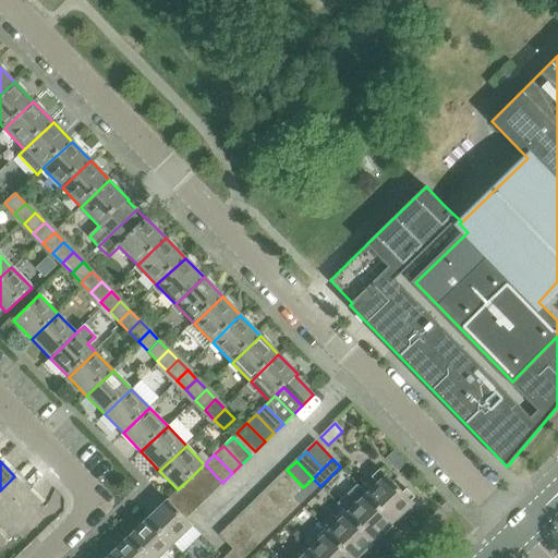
[(205,464),(204,464),(195,473),(214,492),(222,483),(205,464)]
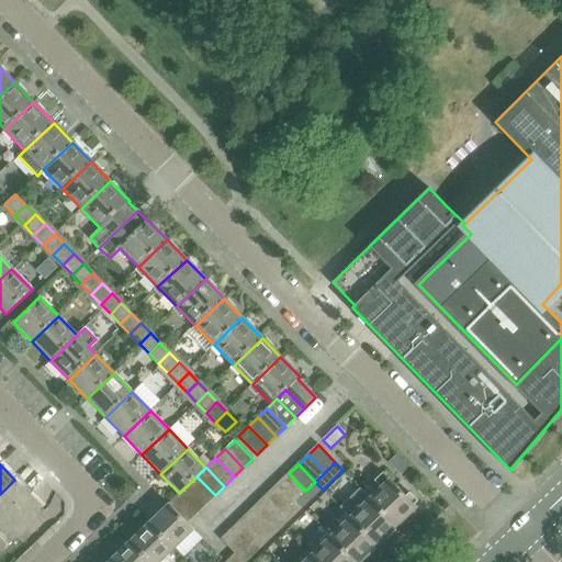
[(305,491),(289,473),(279,483),(295,501),(305,491)]
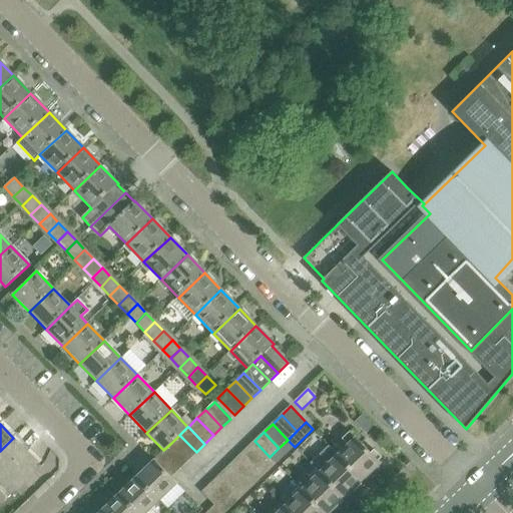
[(381,458),(374,450),(371,453),(356,438),(349,432),(342,439),(348,445),(338,455),(363,481),(380,464),(378,462),(381,458)]
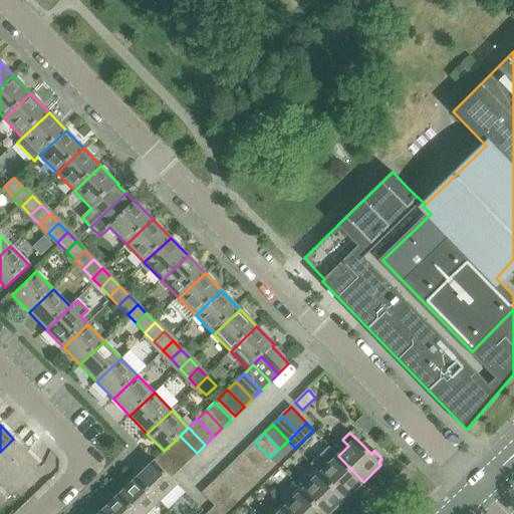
[(197,453),(180,436),(172,444),(188,461),(197,453)]
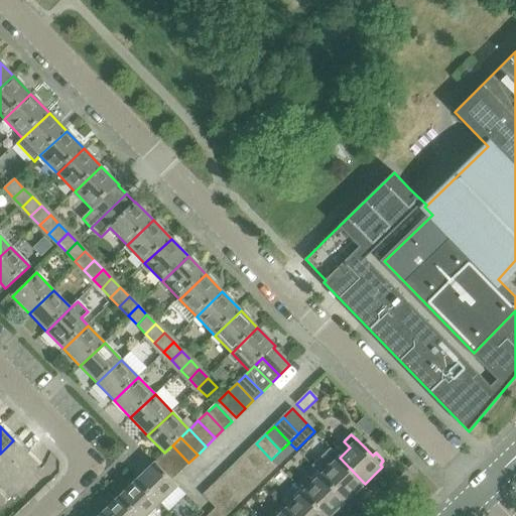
[(0,481),(27,455),(13,440),(0,454),(0,481)]
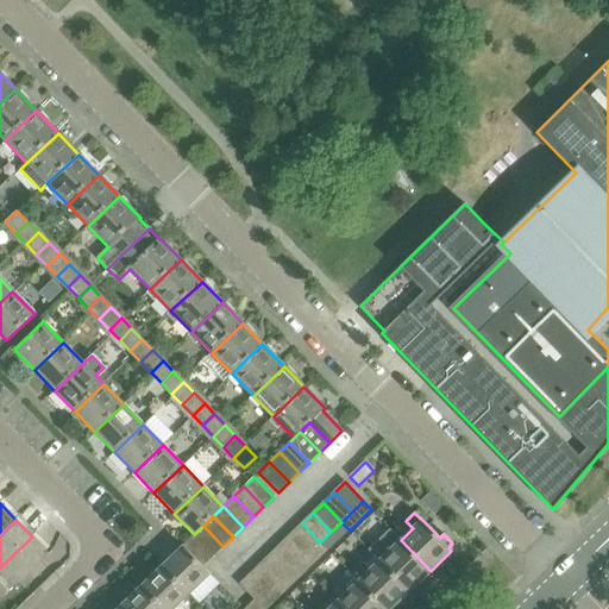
[(328,551),(350,531),(341,522),(331,532),(320,542),(328,551)]
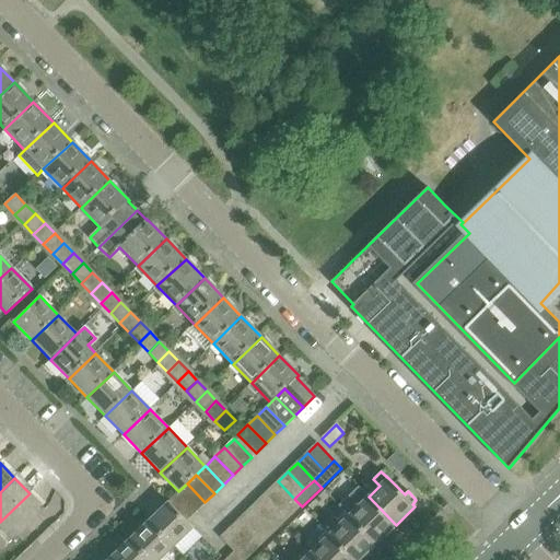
[(294,499),(278,481),(268,491),(286,509),(294,499)]
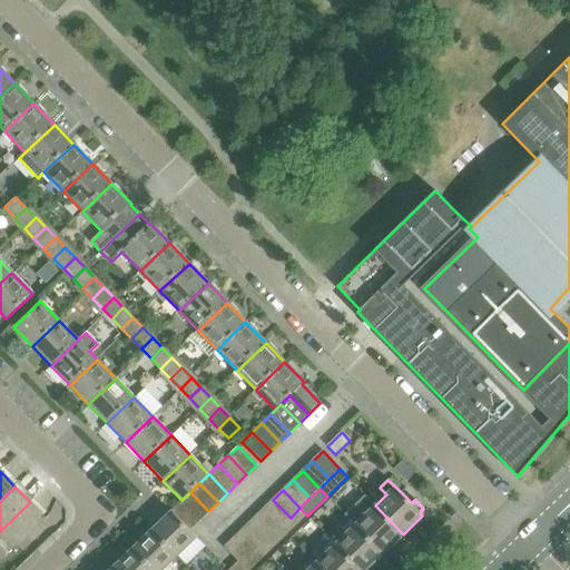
[(190,492),(182,500),(180,502),(199,521),(208,511),(190,492)]
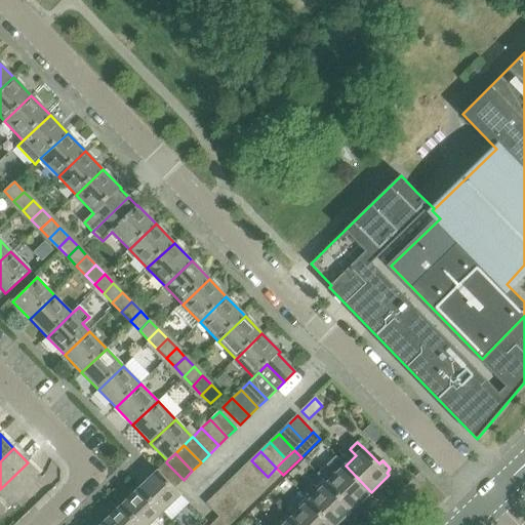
[(268,477),(251,460),(242,469),(258,485),(268,477)]
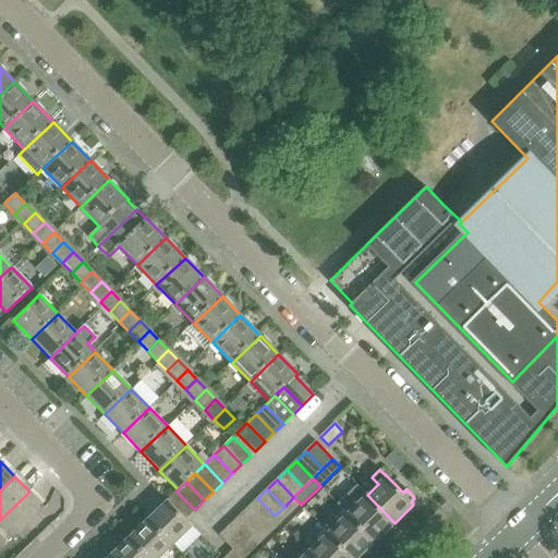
[(0,525),(14,540),(46,509),(29,492),(0,520),(0,525)]
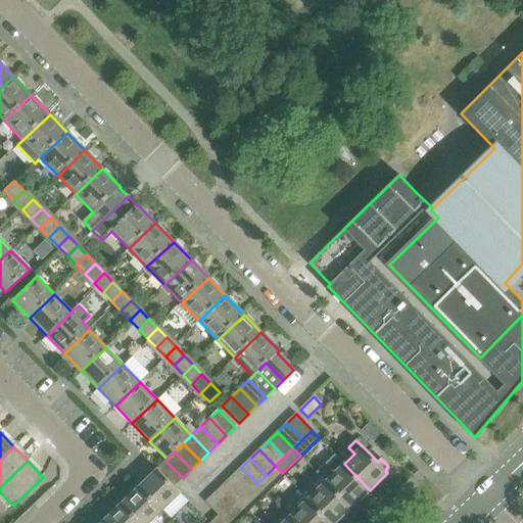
[(183,478),(165,461),(156,469),(174,486),(183,478)]
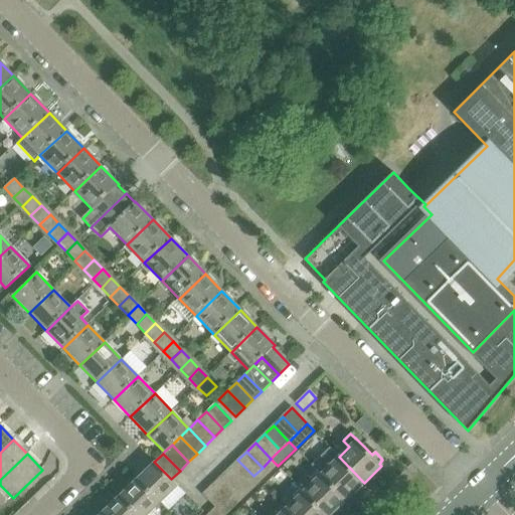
[(364,483),(339,457),(322,474),(347,500),(364,483)]
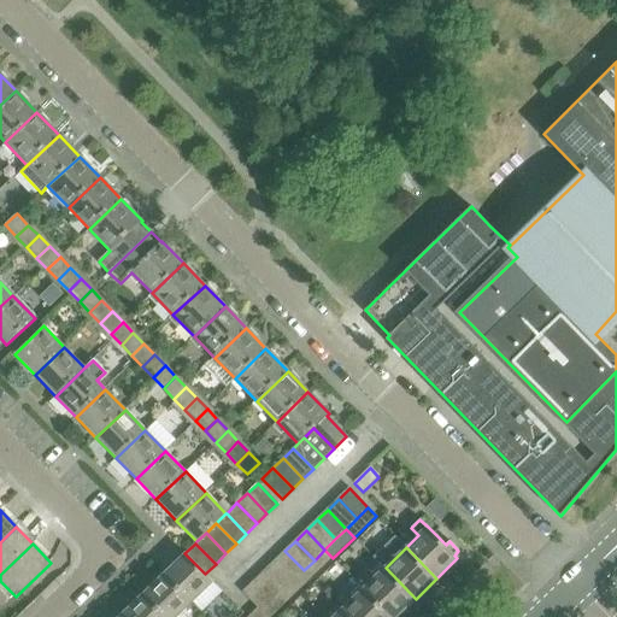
[(311,579),(333,558),(324,550),(315,560),(304,570),(311,579)]
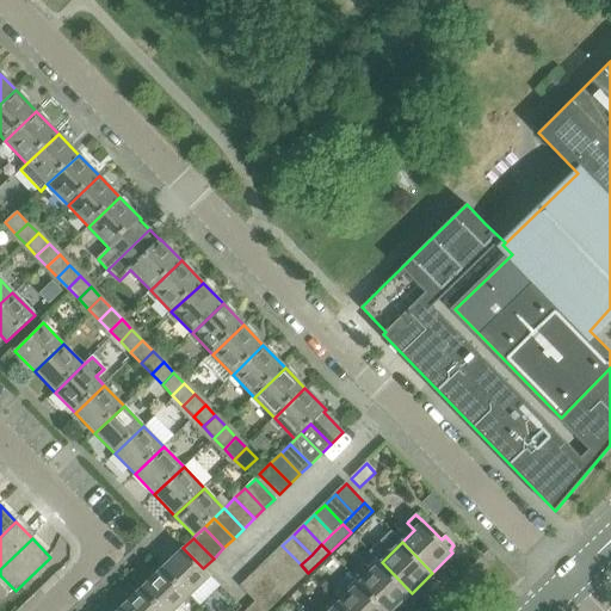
[(301,565),(282,545),(271,556),(290,575),(301,565)]
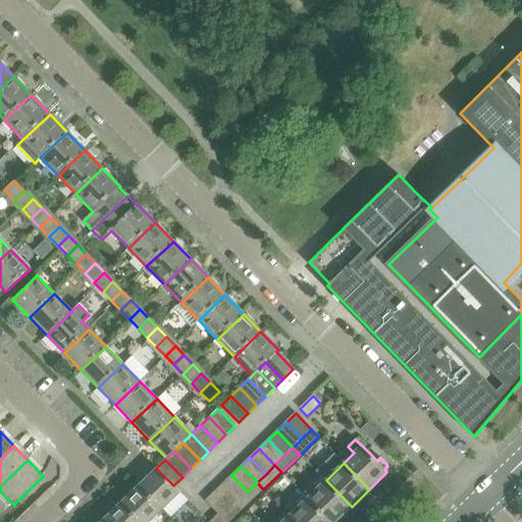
[(179,491),(173,485),(156,468),(140,484),(162,508),(179,491)]
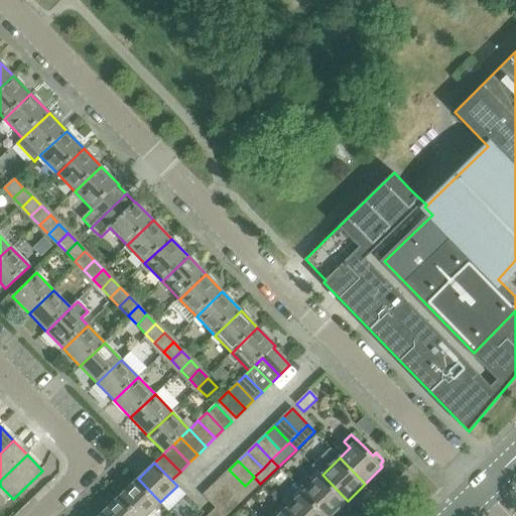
[(245,486),(229,470),(220,479),(236,494),(245,486)]
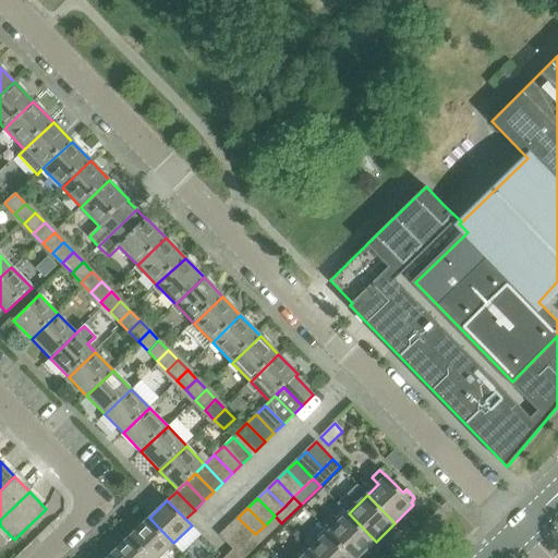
[(359,557),(376,542),(349,513),(344,509),(336,517),(340,521),(328,532),(352,557),(359,557)]
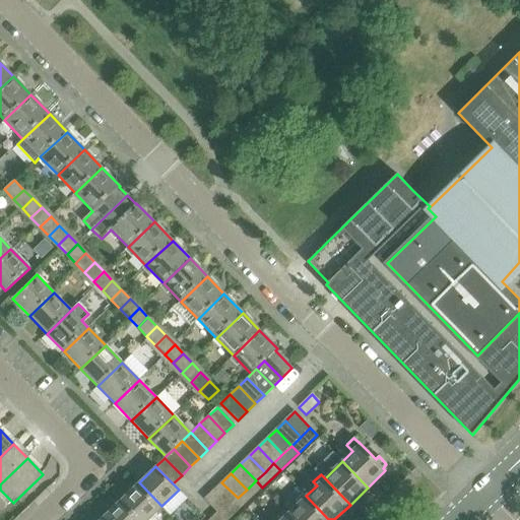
[(244,505),(262,488),(256,480),(247,490),(238,498),(244,505)]
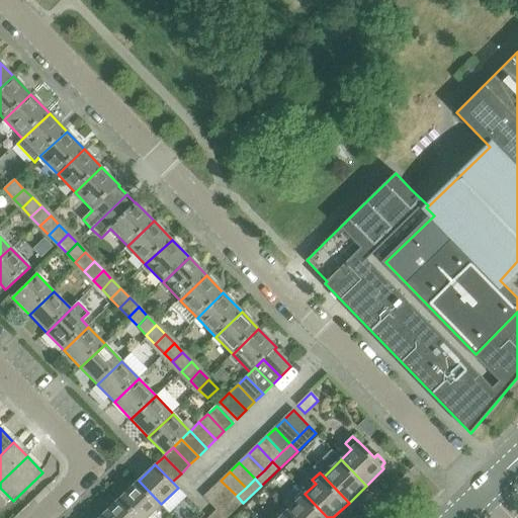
[(147,517),(161,504),(139,481),(120,498),(140,517),(147,517)]
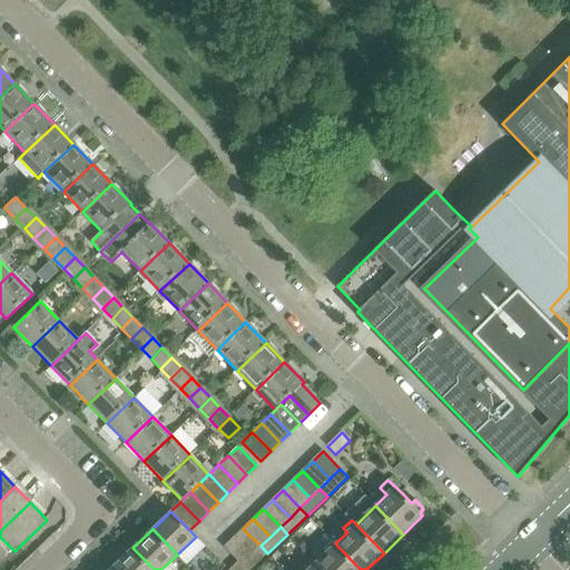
[(261,546),(243,529),(233,538),(251,556),(261,546)]
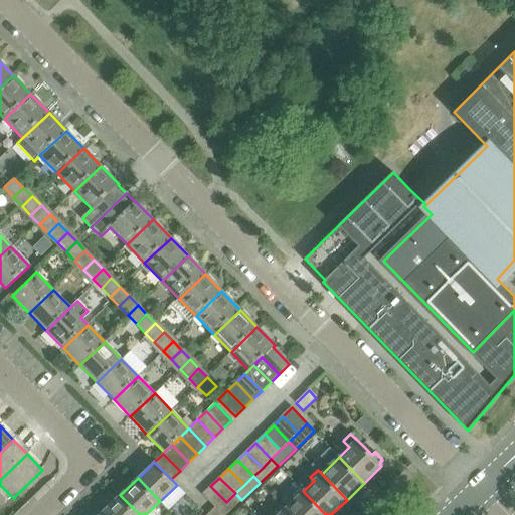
[(226,502),(210,486),(201,495),(214,508),(217,511),(226,502)]
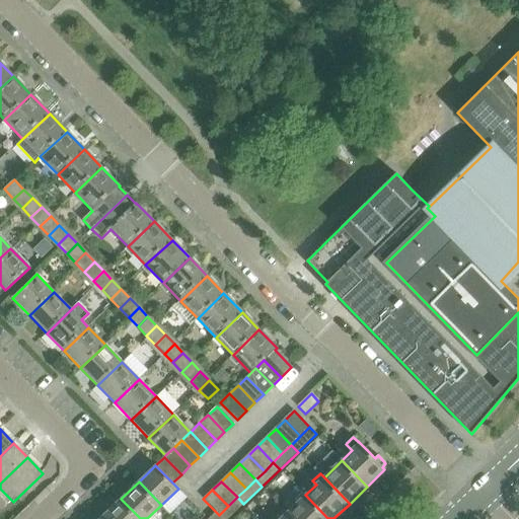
[(327,518),(305,495),(301,491),(294,499),(297,503),(287,513),(293,518),(327,518)]
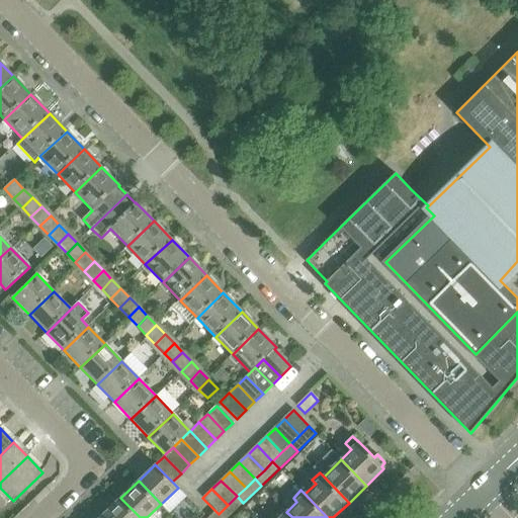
[(222,517),(227,517),(243,503),(237,496),(228,505),(219,514),(222,517)]
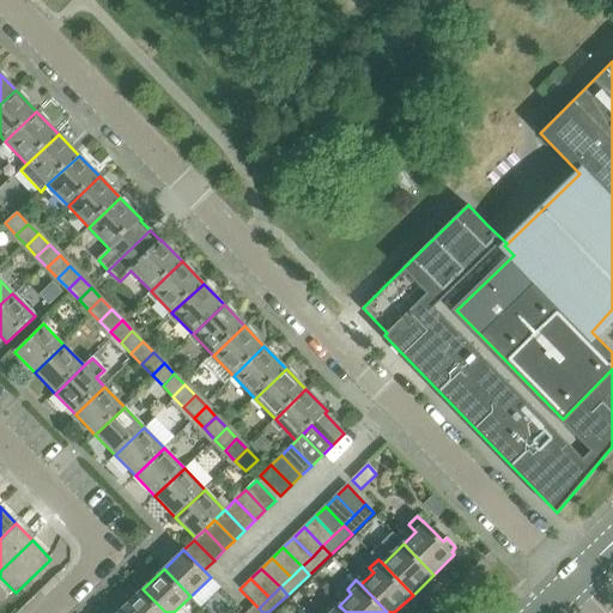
[(165,612),(143,589),(122,610),(126,612),(165,612)]
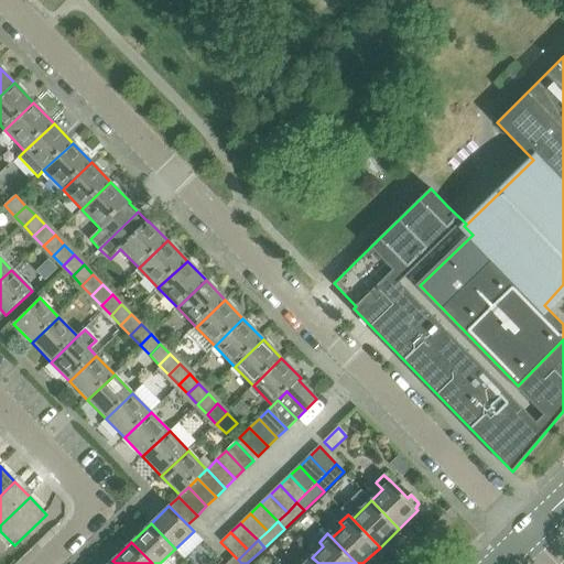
[(318,563),(312,557),(307,553),(300,561),(302,563),(318,563)]
